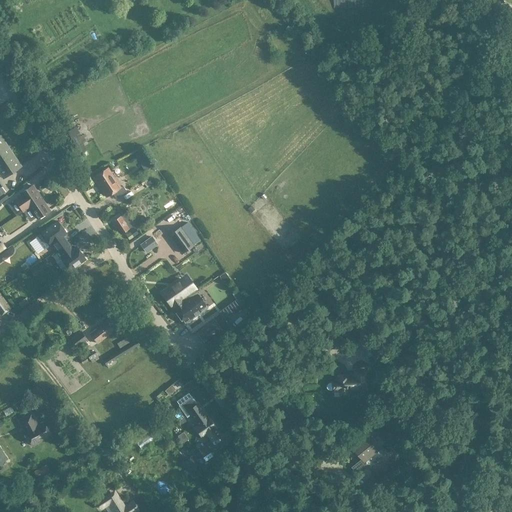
[(20,60),(23,65),(29,61),(25,56),(20,60)]
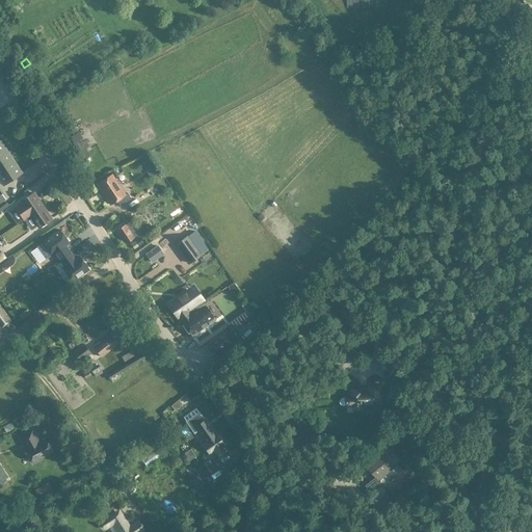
[(0,141),(0,140),(0,181),(3,186),(22,174),(0,141)]
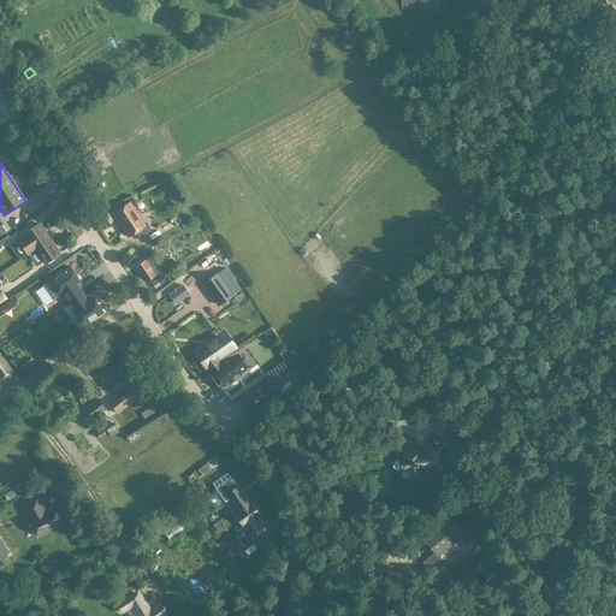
[(161,185),(167,195),(178,189),(172,179),(161,185)]
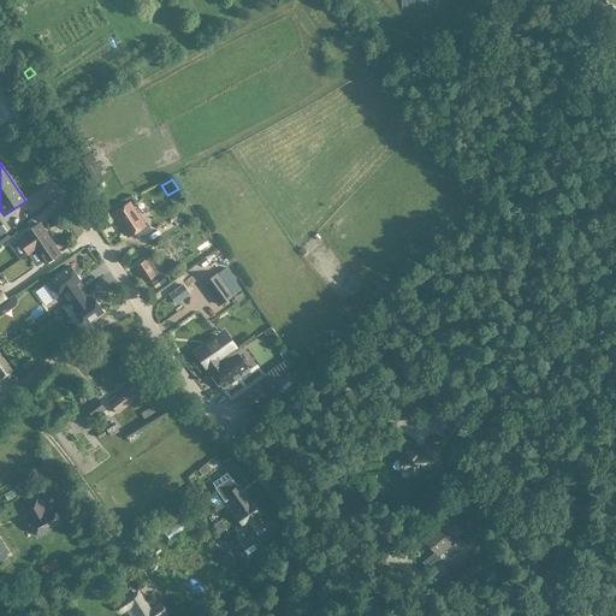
[(123,227),(122,229),(128,237),(135,232),(138,238),(152,230),(148,224),(144,226),(129,202),(112,213),(118,223),(119,221),(123,227)]
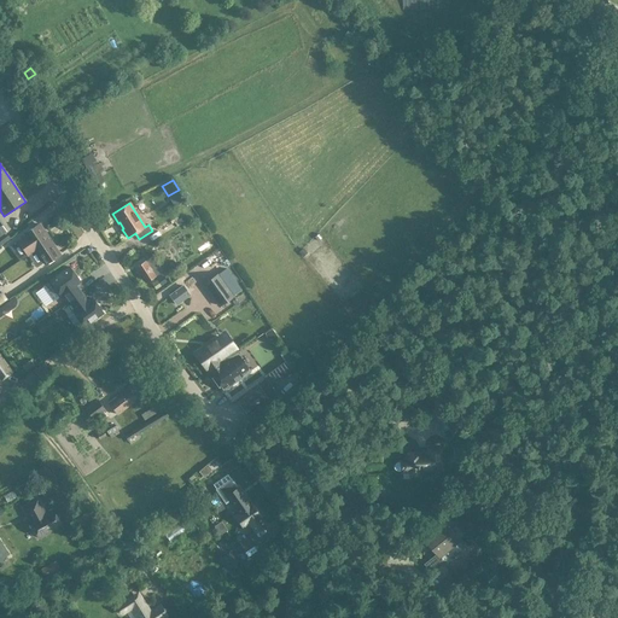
[(35,250),(50,240),(45,233),(38,223),(24,233),(25,235),(17,240),(27,255),(35,250)]
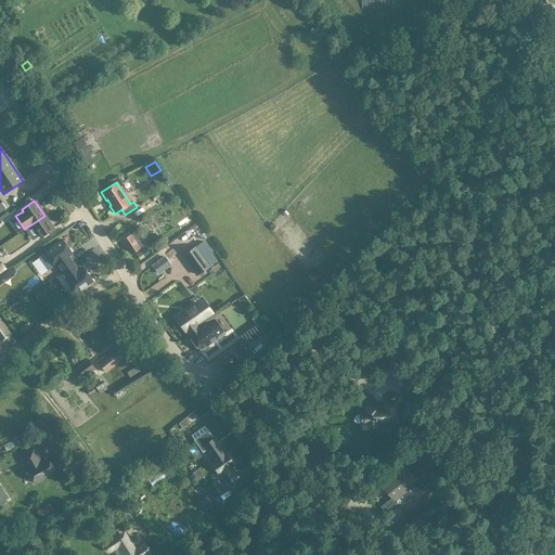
[(48,221),(44,216),(31,224),(40,237),(55,228),(50,220),(48,221)]
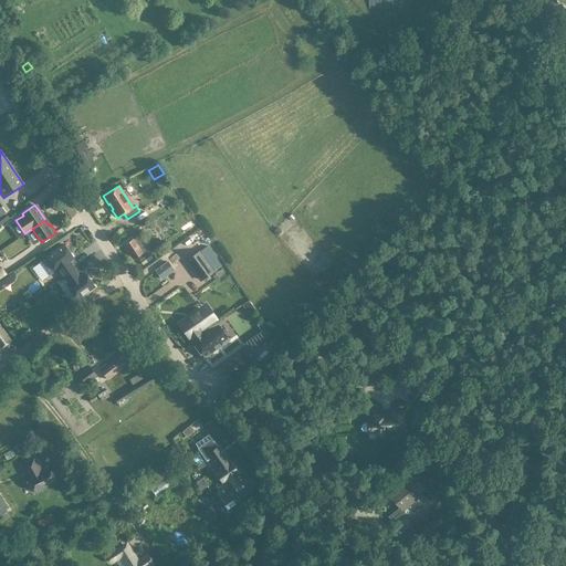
[(133,240),(124,245),(133,260),(143,253),(142,253),(145,251),(140,243),(145,241),(140,236),(134,240),(133,240)]
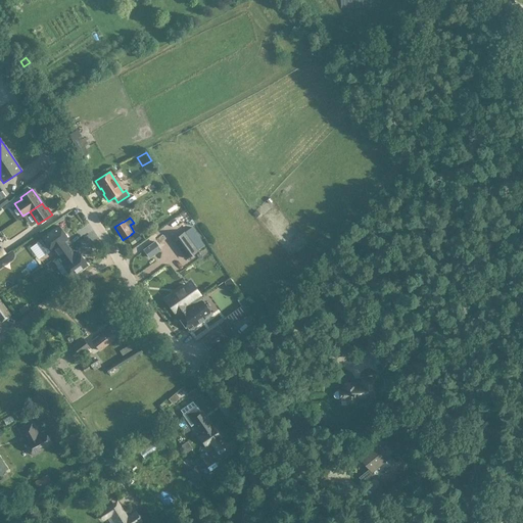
[(67,238),(58,226),(36,242),(45,255),(53,248),(58,255),(68,248),(63,241),(67,238)]
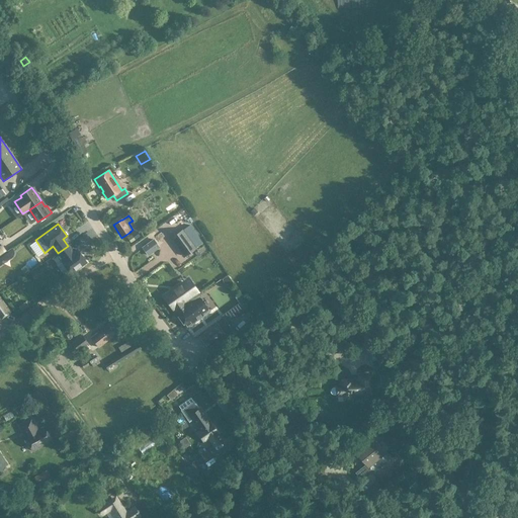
[(190,226),(182,231),(194,248),(202,243),(190,226)]
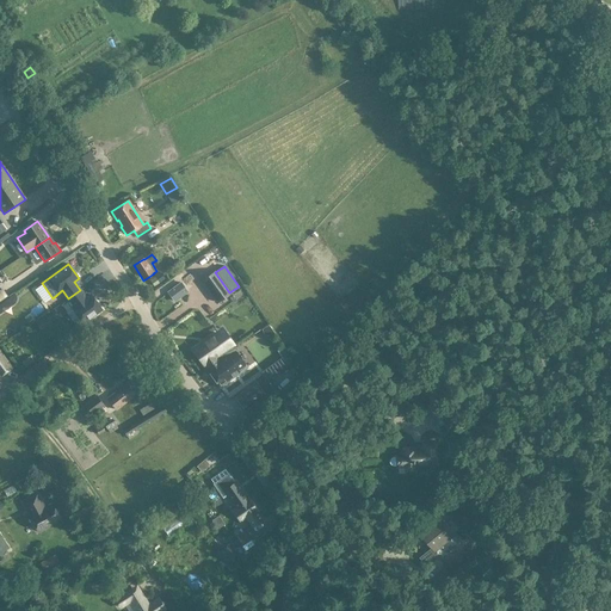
[(202,282),(216,302),(229,292),(215,272),(202,282)]
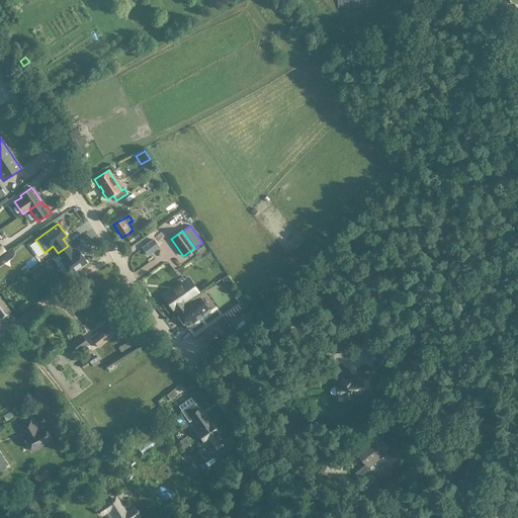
[(136,232),(126,238),(131,243),(140,237),(136,232)]
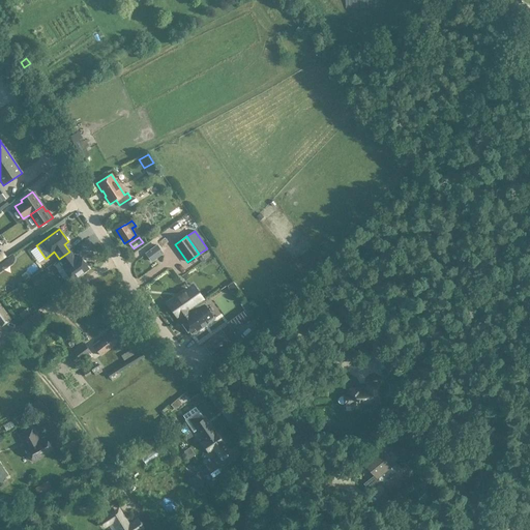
[(0,258),(8,262),(10,258),(25,263),(30,248),(18,244),(16,248),(2,244),(0,251),(0,258)]
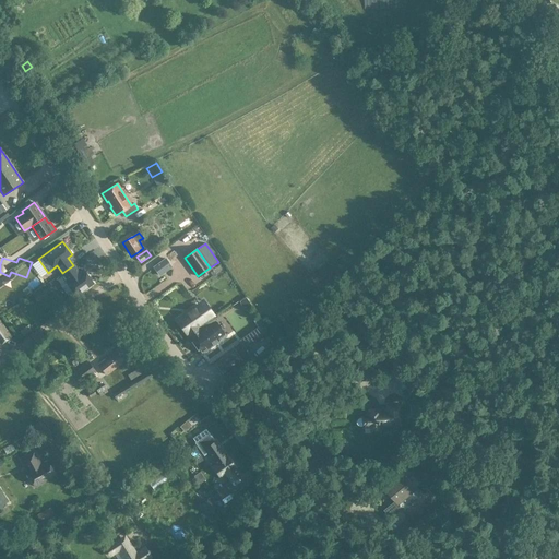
[(154,269),(161,277),(171,269),(166,260),(154,269)]
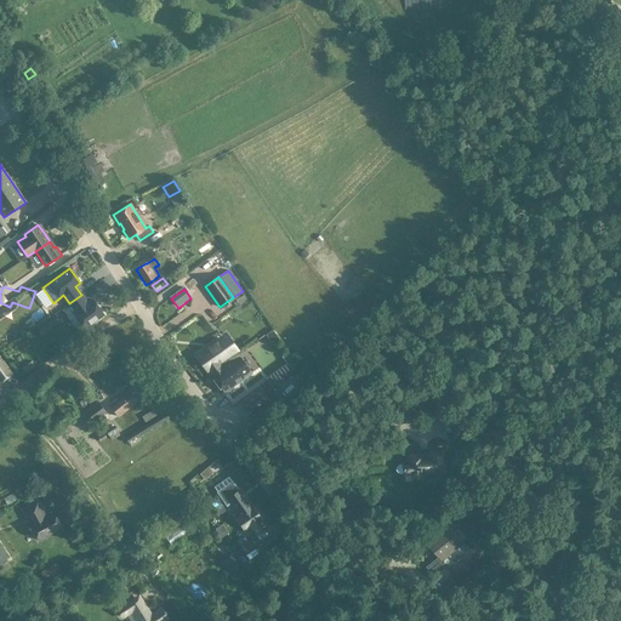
[(81,295),(69,303),(75,312),(73,313),(84,329),(103,314),(92,300),(87,303),(81,295)]
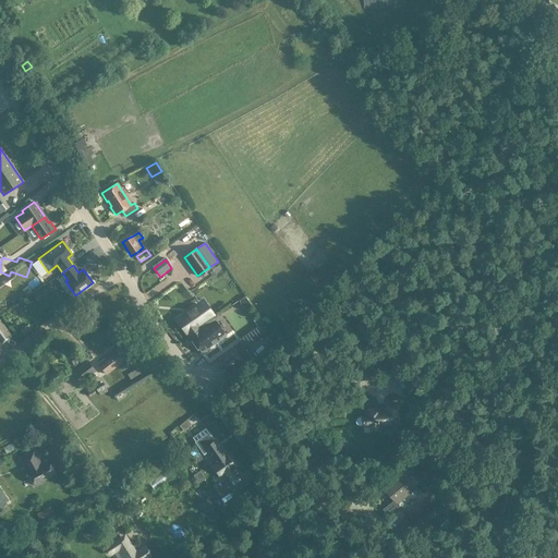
[(46,295),(53,290),(49,282),(40,288),(46,295)]
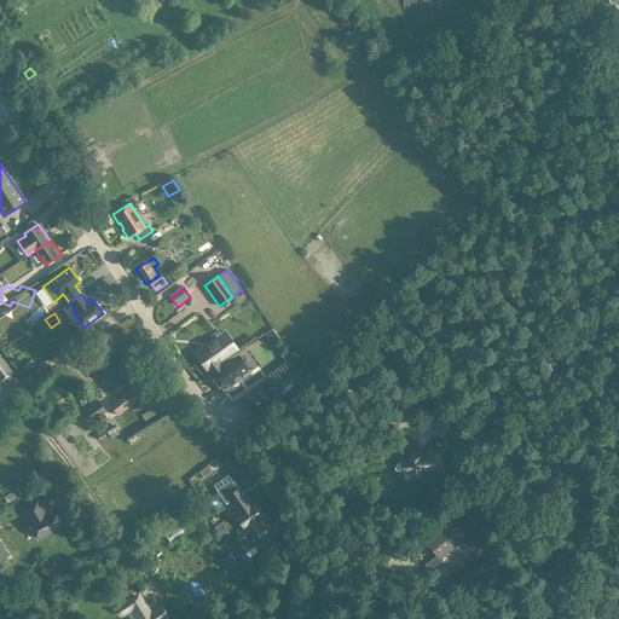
[(0,335),(9,341),(18,325),(5,317),(0,325),(0,335)]
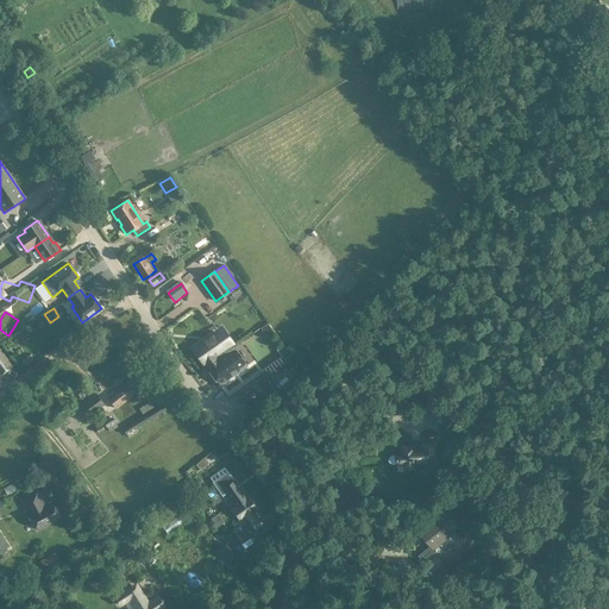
[(187,320),(180,324),(184,332),(192,330),(187,320)]
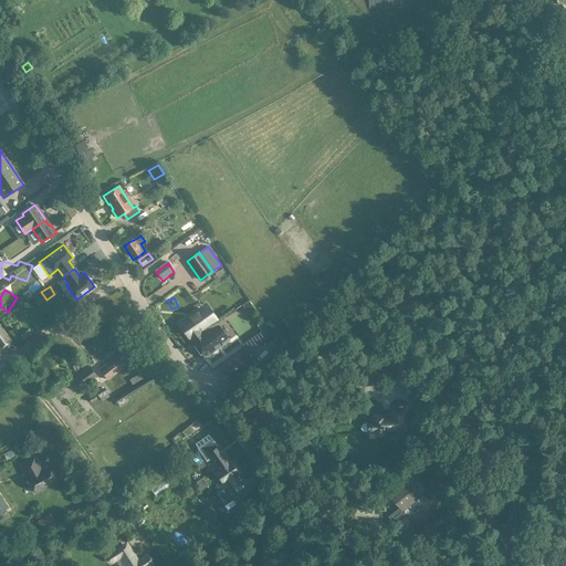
[(6,320),(17,324),(23,308),(12,304),(6,320)]
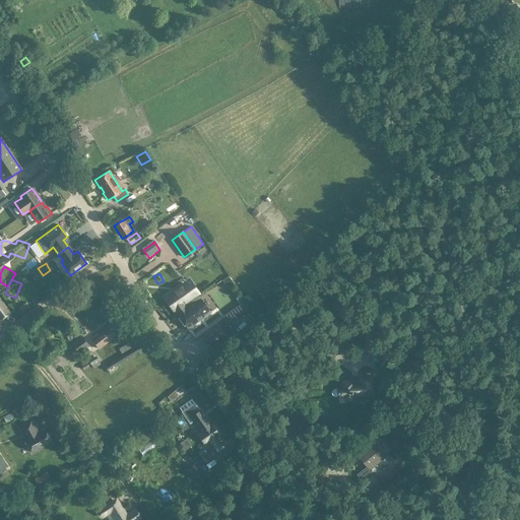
[(189,280),(174,290),(175,291),(171,295),(170,294),(164,298),(176,314),(187,305),(195,300),(198,297),(200,296),(189,280)]
